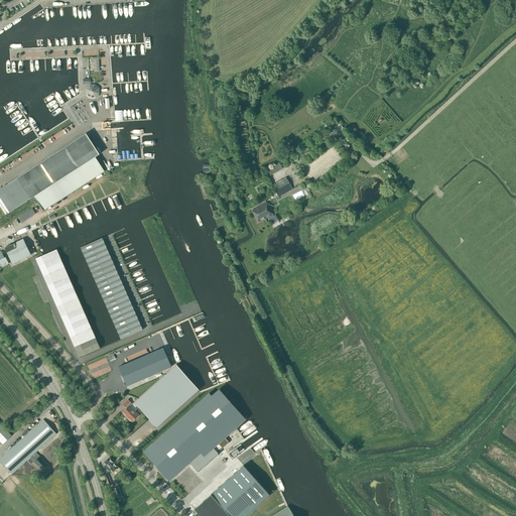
[(97,97),(99,96),(98,95),(99,94),(98,89),(95,85),(89,86),(86,90),(86,95),(90,98),(95,98),(97,97)]
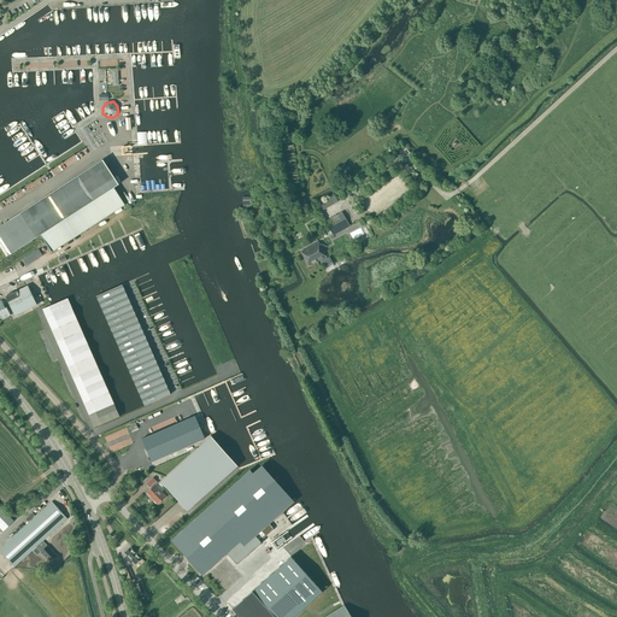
[(118,195),(113,188),(118,184),(103,160),(0,225),(0,241),(9,256),(41,235),(52,252),(124,205),(127,207),(129,206),(121,194),(118,195)]
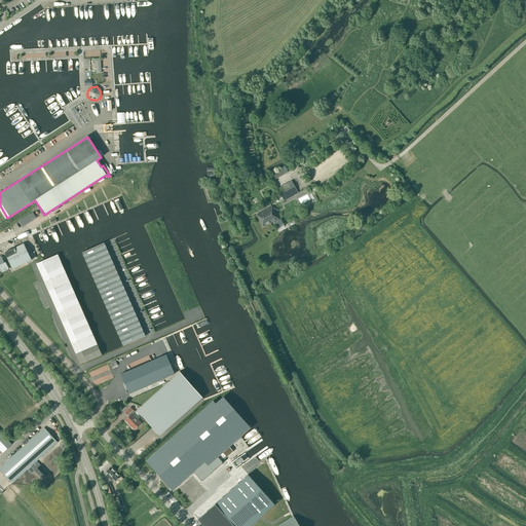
[(280,168),(274,173),(277,178),(284,175),(280,168)]
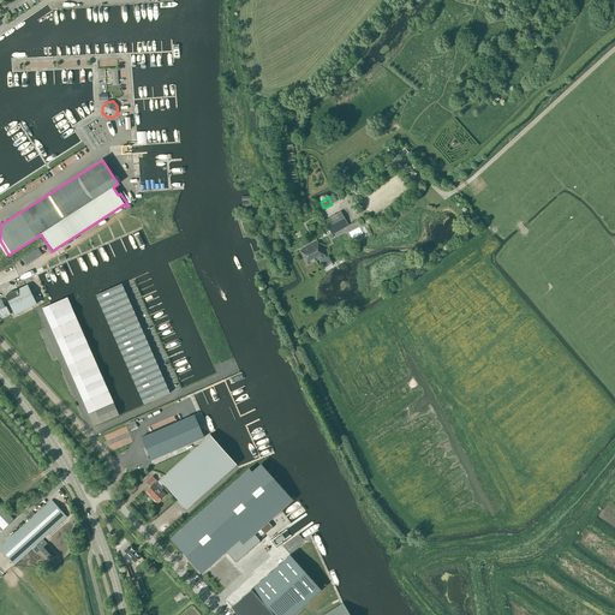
[(318,212),(324,208),(321,202),(315,206),(318,212)]
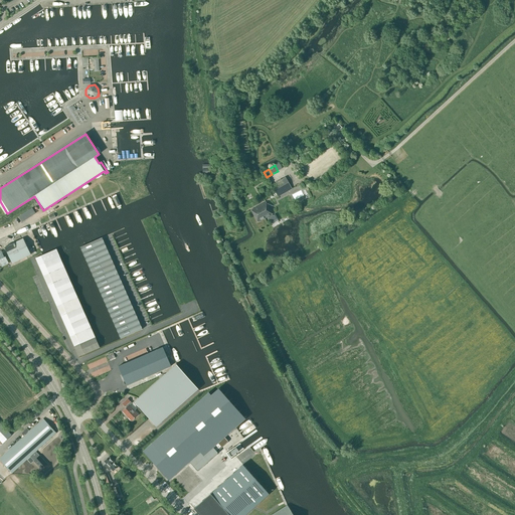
[(278,197),(292,189),(286,177),(271,185),(278,197)]
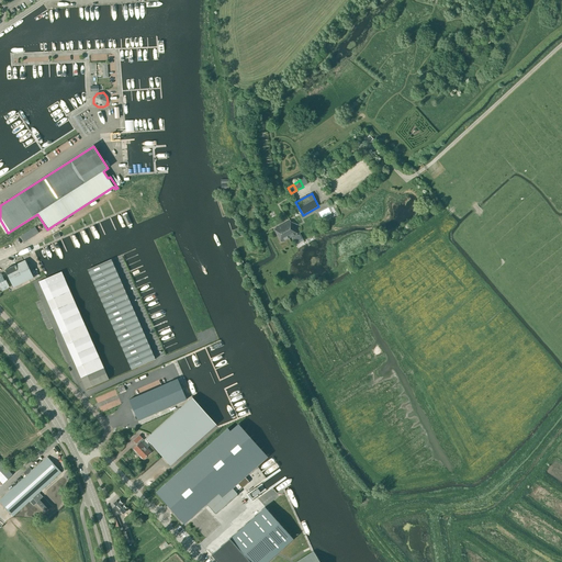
[(273,229),(281,243),(291,237),(294,242),(295,240),(296,243),(302,240),(299,235),(298,236),(296,234),(290,221),(273,229)]
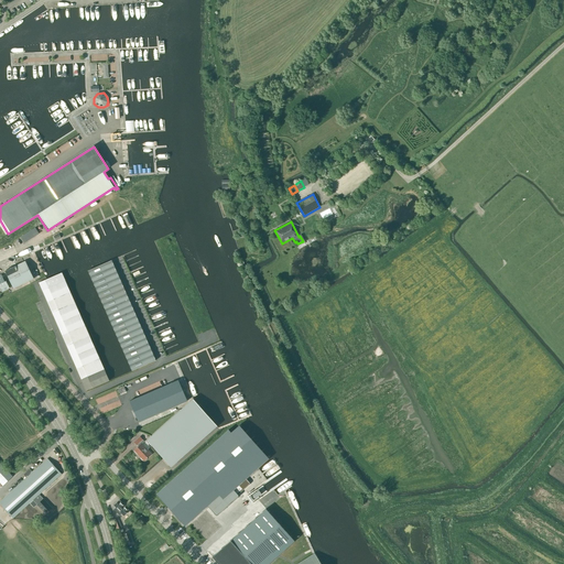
[(38,234),(35,229),(21,238),(24,242),(38,234)]
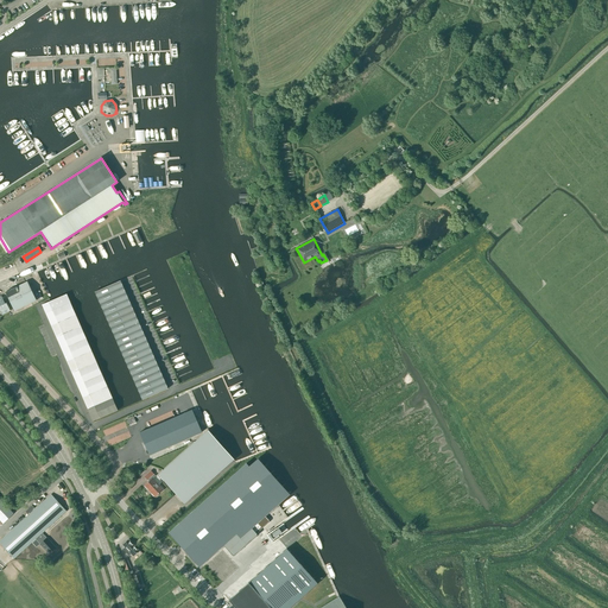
[(122,287),(120,280),(95,292),(97,298),(122,287)]
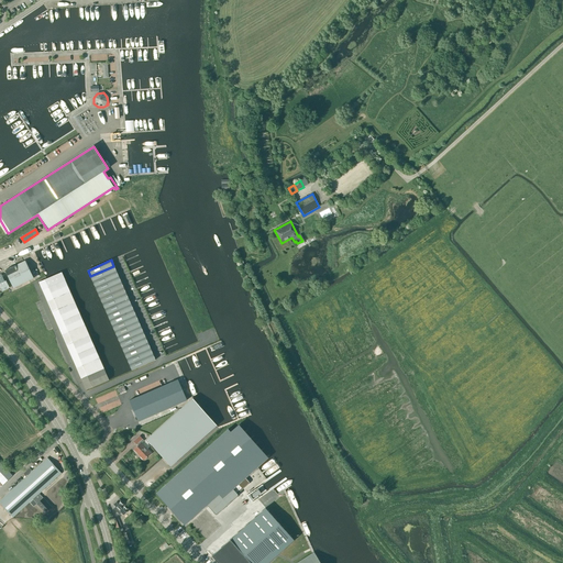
[(13,288),(33,278),(25,261),(4,271),(13,288)]
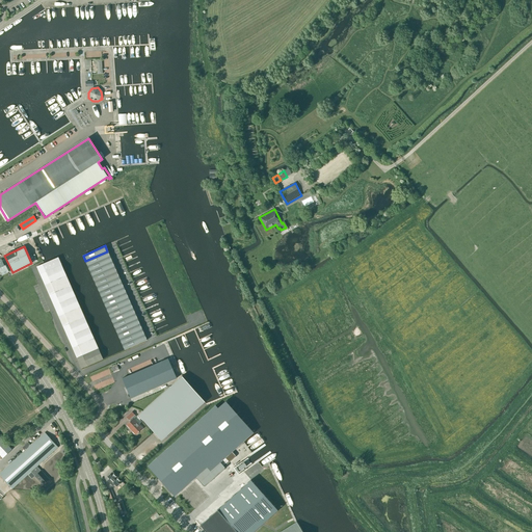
[(110,257),(107,251),(85,261),(87,266),(110,257)]
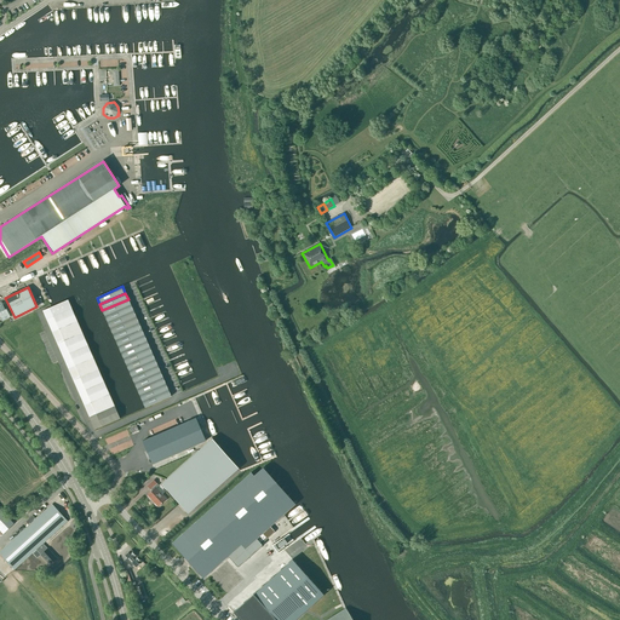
[(104,316),(131,305),(128,299),(102,310),(104,316)]
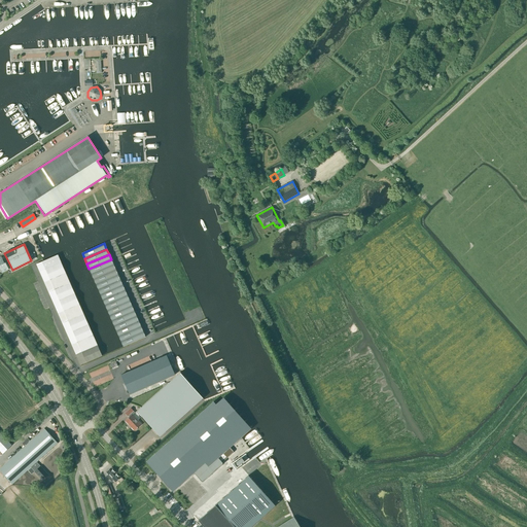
[(4,264),(1,257),(0,257),(0,270),(1,273),(8,270),(5,262),(4,264)]
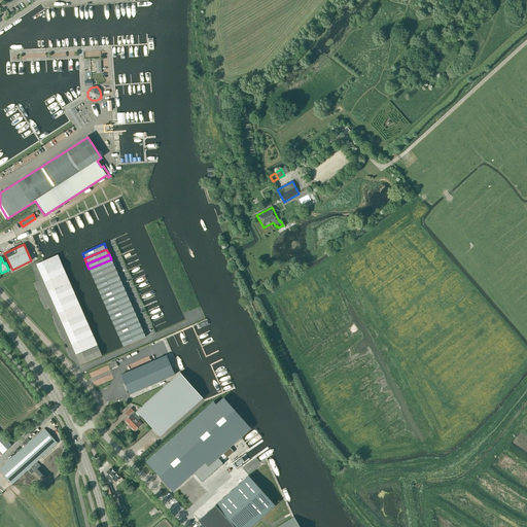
[(59,257),(37,267),(39,272),(46,269),(61,262),(59,257)]
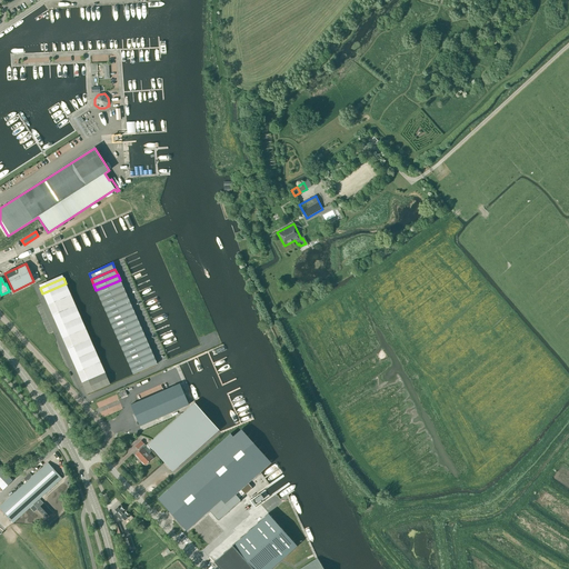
[(122,286),(120,280),(96,290),(98,296),(122,286)]
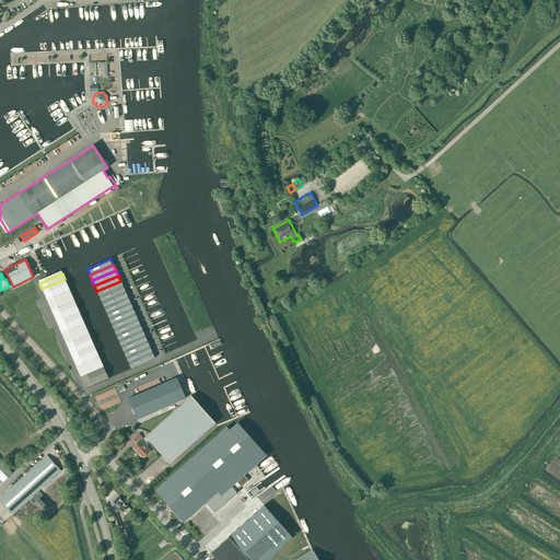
[(65,279),(49,286),(42,289),(45,294),(67,284),(65,279)]
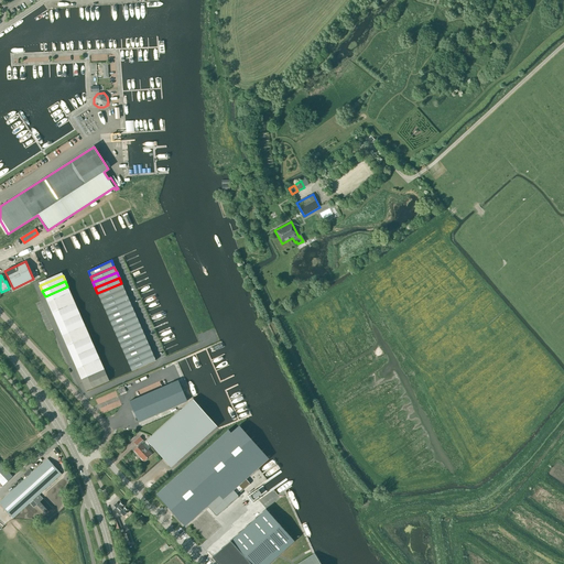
[(121,283),(97,293),(100,299),(123,289),(121,283)]
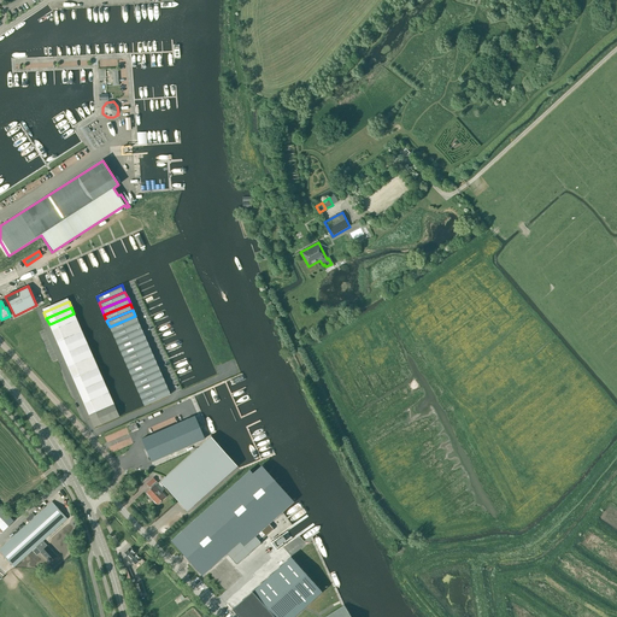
[(52,330),(77,319),(74,313),(50,324),(52,330)]
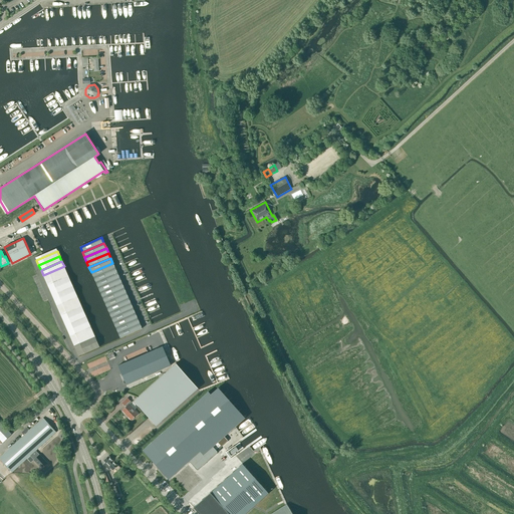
[(91,272),(93,277),(114,268),(112,263),(91,272)]
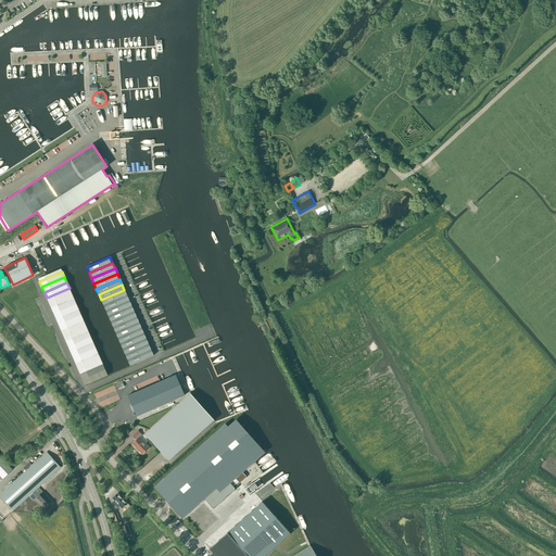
[(70,288),(47,298),(49,303),(72,293),(70,288)]
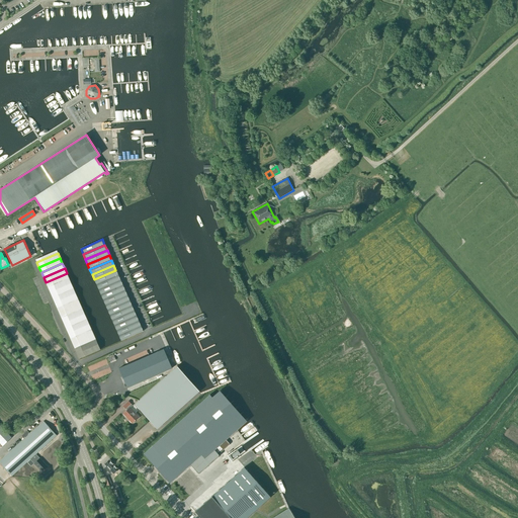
[(96,284),(118,275),(115,270),(94,279),(96,284)]
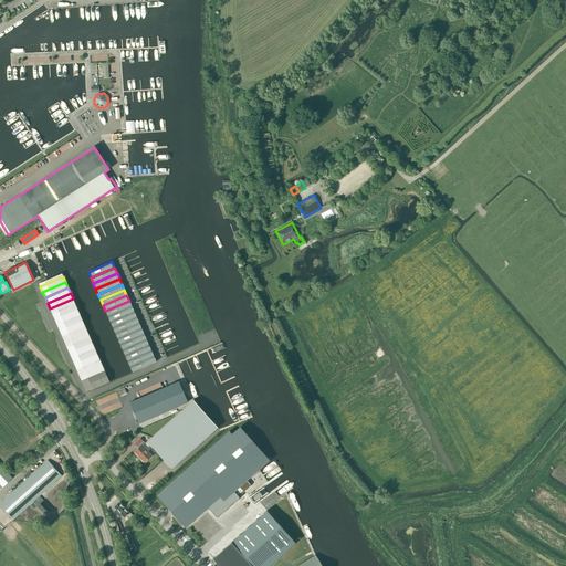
[(50,308),(52,314),(75,304),(73,299),(50,308)]
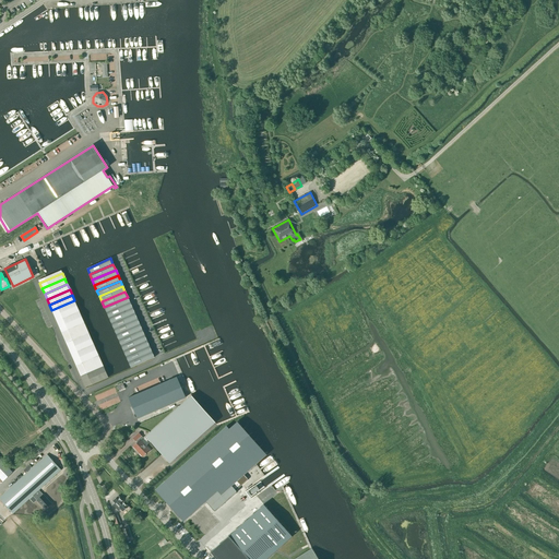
[(106,312),(130,302),(128,297),(104,307),(106,312)]
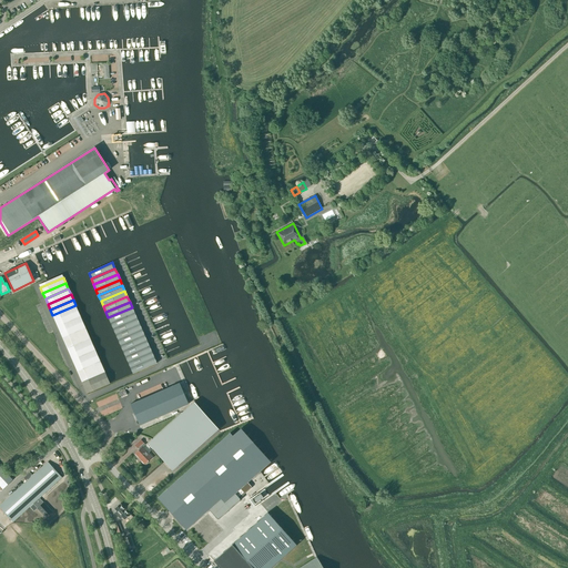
[(75,305),(52,315),(54,321),(78,311),(75,305)]
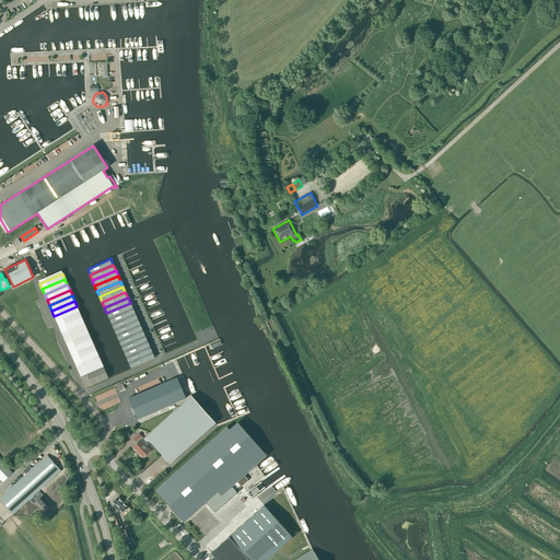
[(109,318),(132,308),(130,303),(106,313),(109,318)]
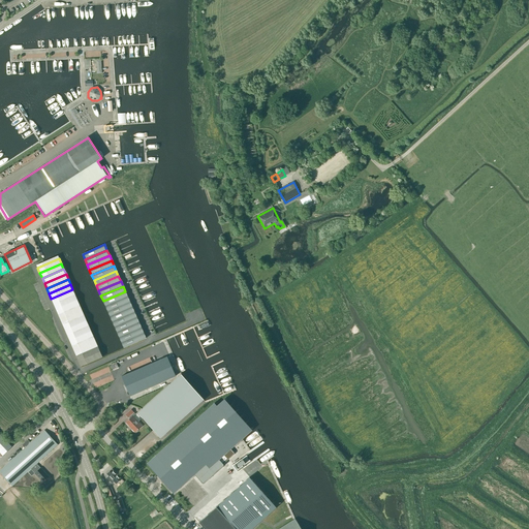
[(72,289),(51,299),(54,304),(74,294),(72,289)]
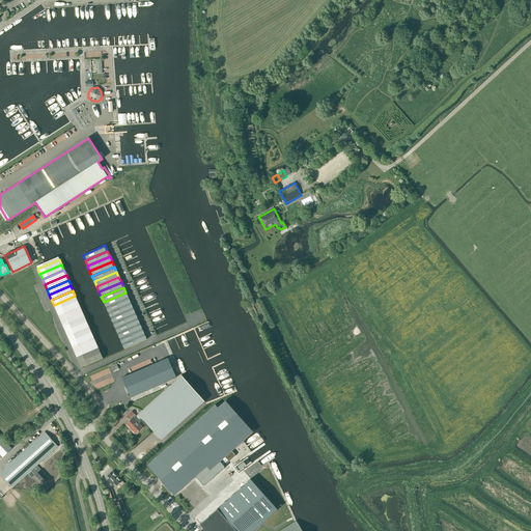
[(126,292),(104,302),(106,308),(128,298),(126,292)]
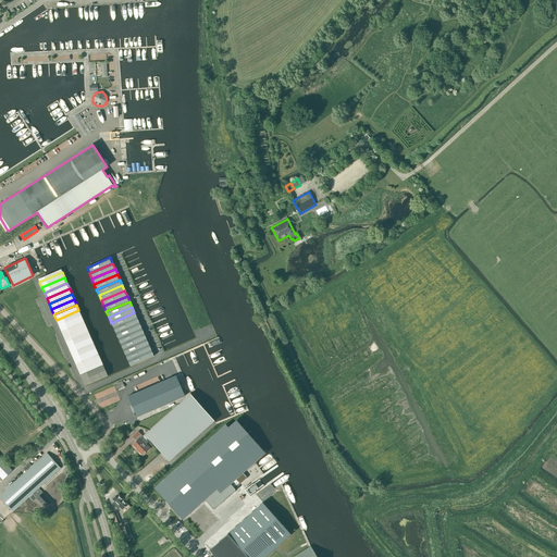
[(82,316),(78,310),(57,320),(59,325),(82,316)]
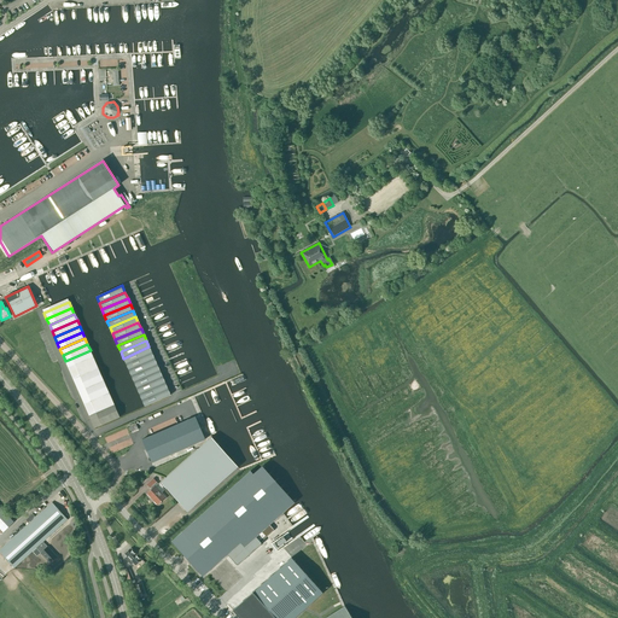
[(123,359),(126,365),(152,353),(149,347),(123,359)]
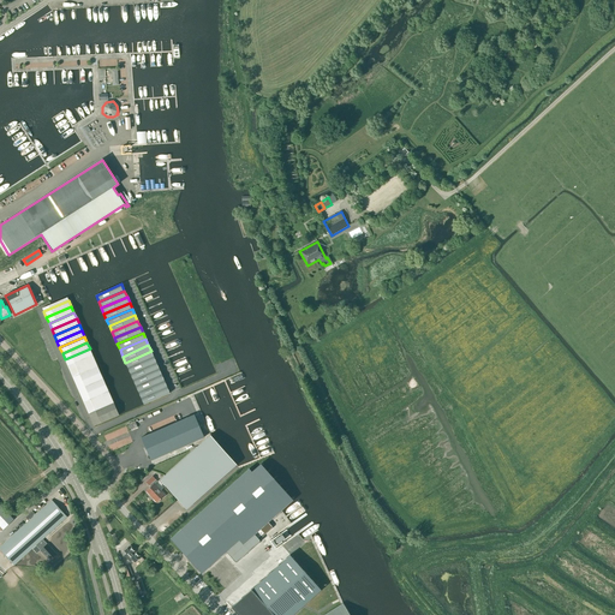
[(67,365),(93,354),(90,348),(65,359),(67,365)]
